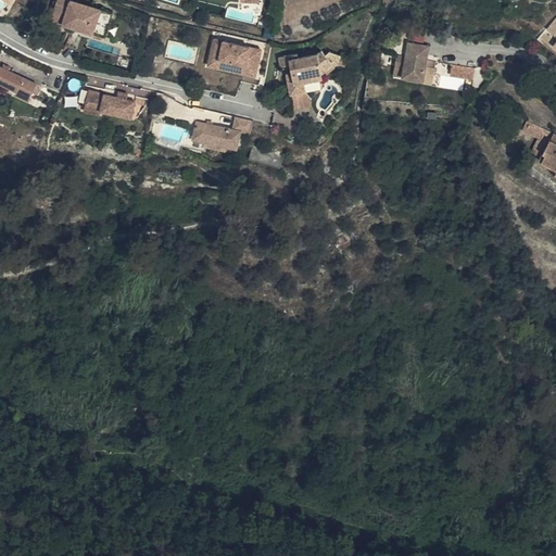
[(118,15),(73,0),(62,0),(59,12),(71,16),(67,24),(110,38),(118,15)]
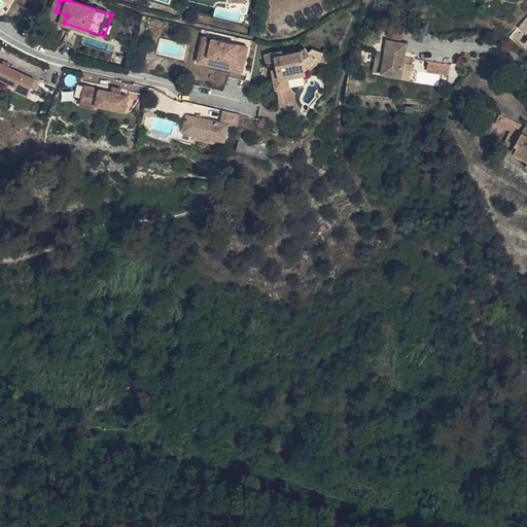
[(352,0),(270,0),(271,33),(321,12),(344,4),(352,0)]
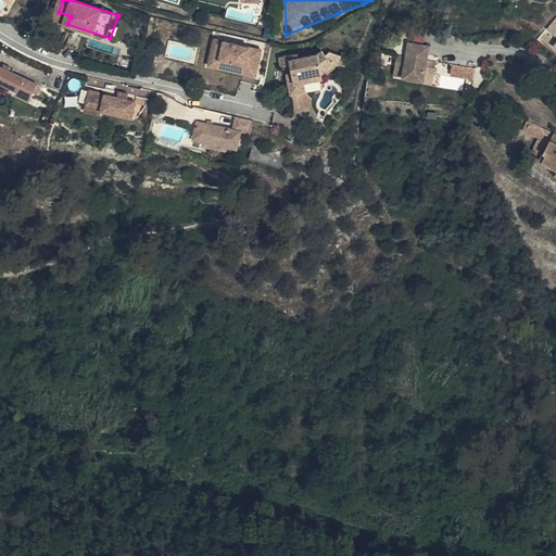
[(67,24),(71,16),(59,12),(55,20),(67,24)]
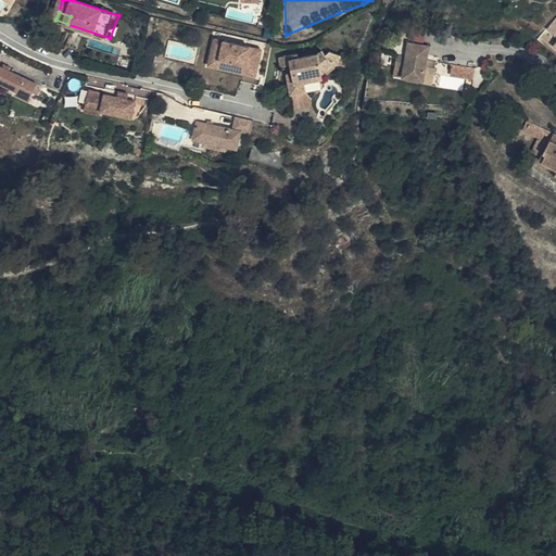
[(386,29),(393,33),(399,22),(391,19),(386,29)]
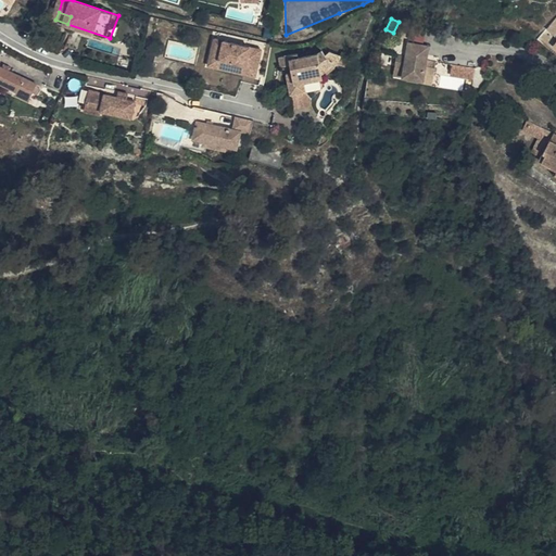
[(411,39),(425,41),(427,29),(412,27),(411,39)]
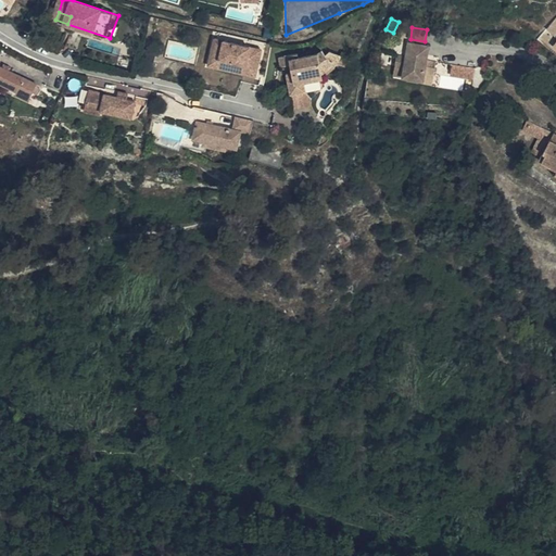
[(222,51),(224,41),(215,39),(213,49),(222,51)]
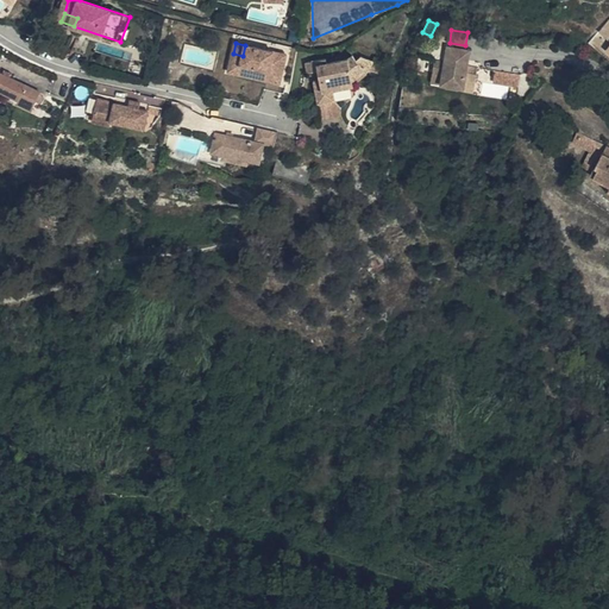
[(289,55),(245,45),(243,56),(233,54),(228,71),(268,80),(282,83),(289,55)]
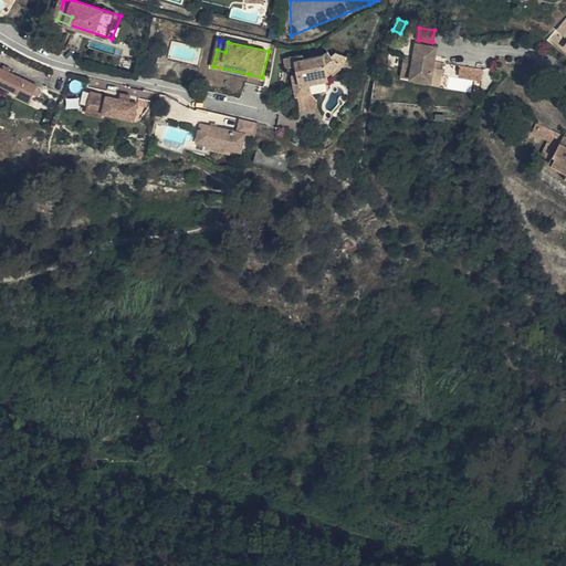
[(438,48),(416,43),(413,58),(404,55),(402,67),(410,69),(408,77),(431,82),(432,73),(442,74),(444,63),(435,61),(438,48)]
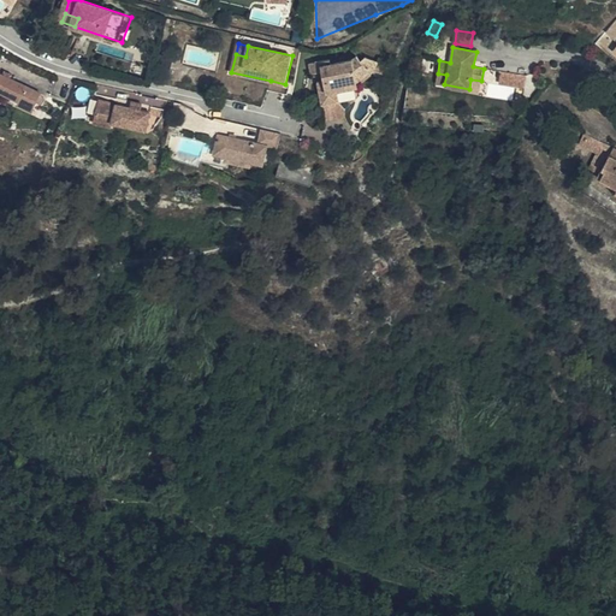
[(339,94),(367,69),(348,54),(345,58),(330,63),(329,58),(309,61),(311,73),(324,71),(325,80),(318,82),(323,102),(339,100),(339,94)]
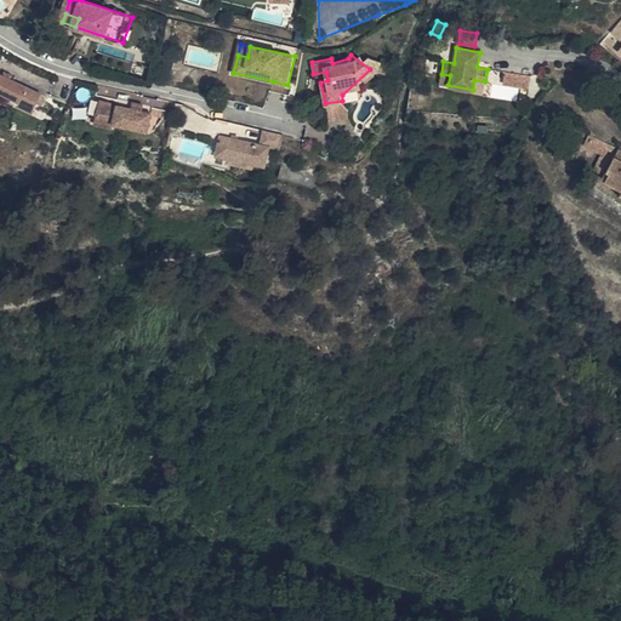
[(375,73),(370,69),(342,95),(342,101),(348,107),(365,95),(362,84),(375,73)]
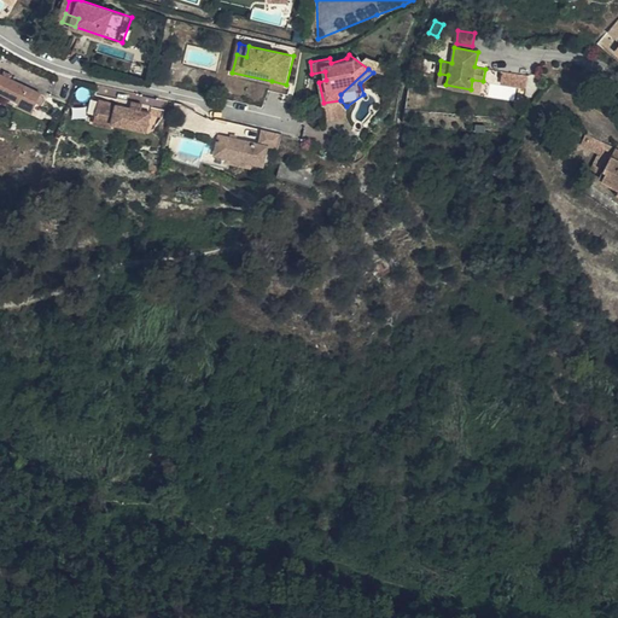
[(0,74),(0,91),(9,95),(23,103),(22,106),(38,112),(45,95),(0,74)]
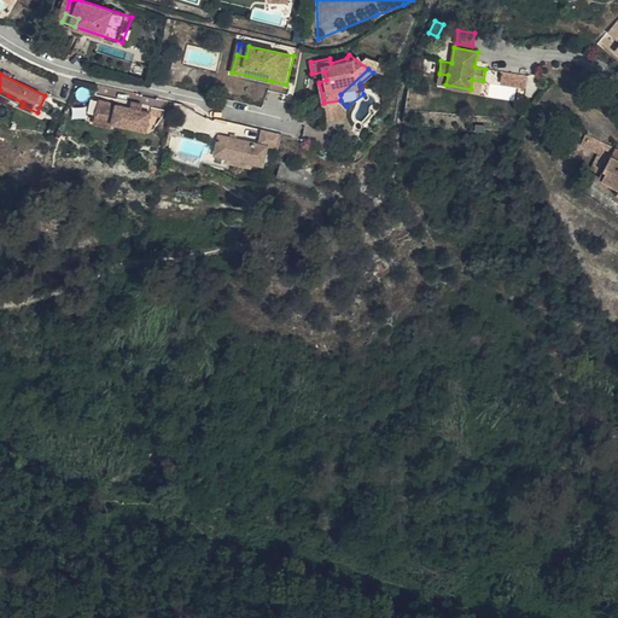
[(439,74),(437,83),(445,85),(448,75),(439,74)]
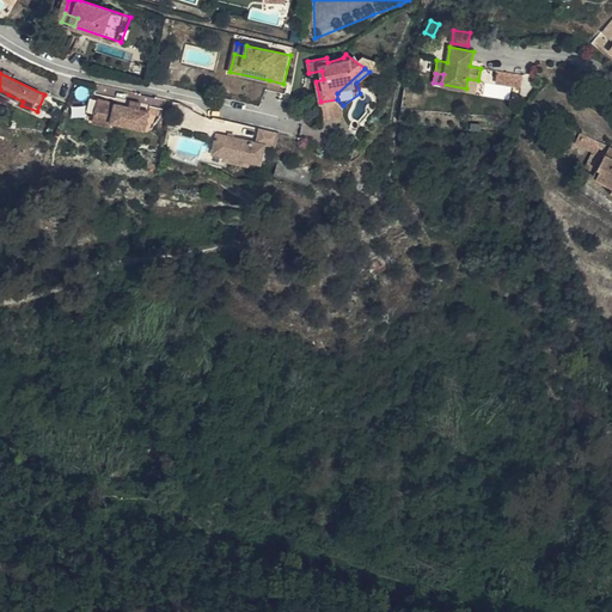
[(283,84),(269,80),(267,87),(287,93),(288,85),(283,84)]
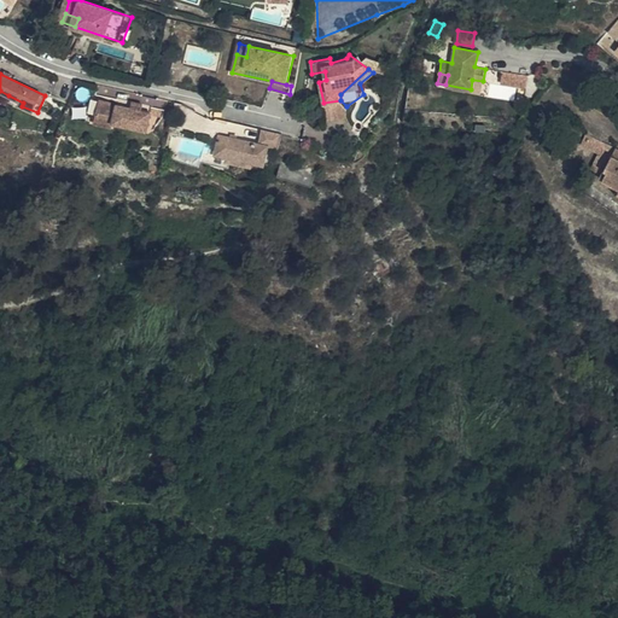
[(145,111),(134,109),(101,101),(99,115),(118,120),(118,122),(151,130),(155,112),(145,111)]
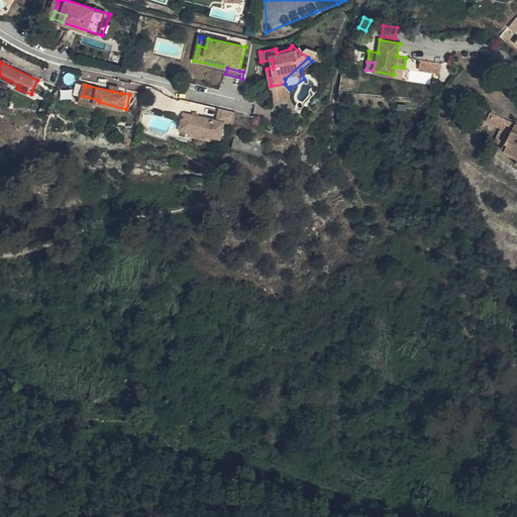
[(99,100),(83,96),(81,103),(98,106),(99,102),(99,100)]
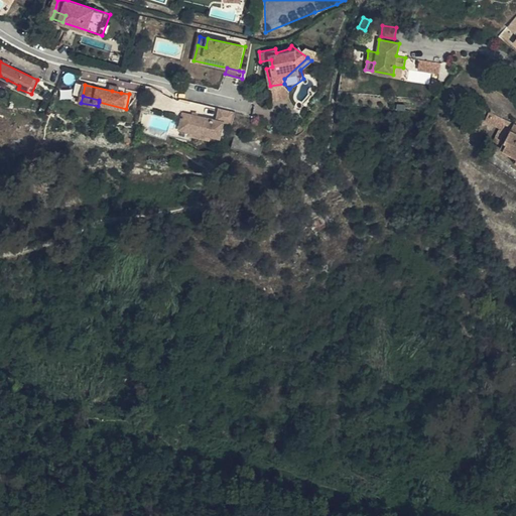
[(236,111),(217,106),(214,120),(223,122),(232,124),(235,117),(236,111)]
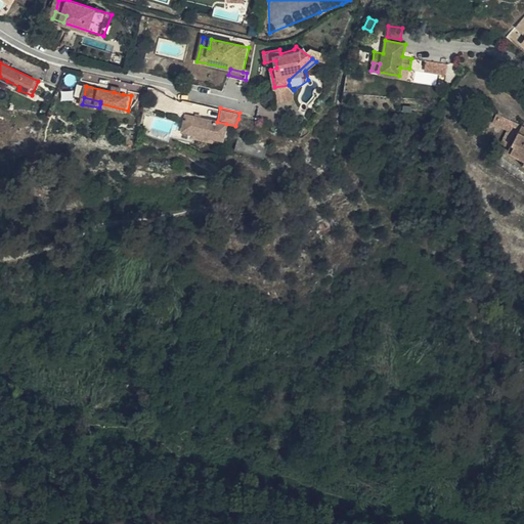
[(217,122),(186,115),(182,131),(223,140),(226,124),(217,122)]
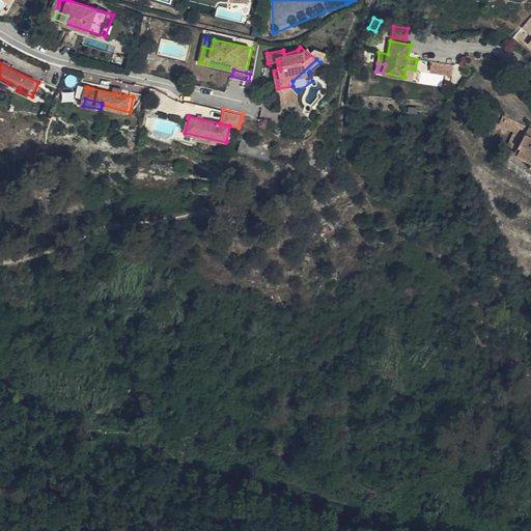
[(226,142),(185,133),(184,138),(224,147),(226,142)]
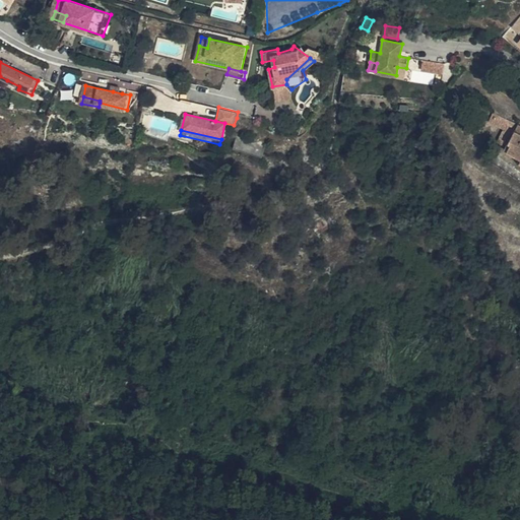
[(519,163),(519,132),(514,130),(505,149),(519,157),(519,160),(519,163)]
